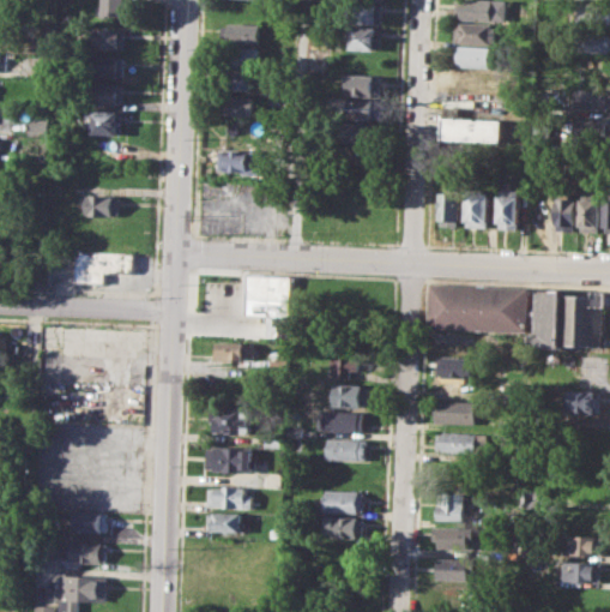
[(96,0),(121,0),(121,19),(96,18),(96,0)]
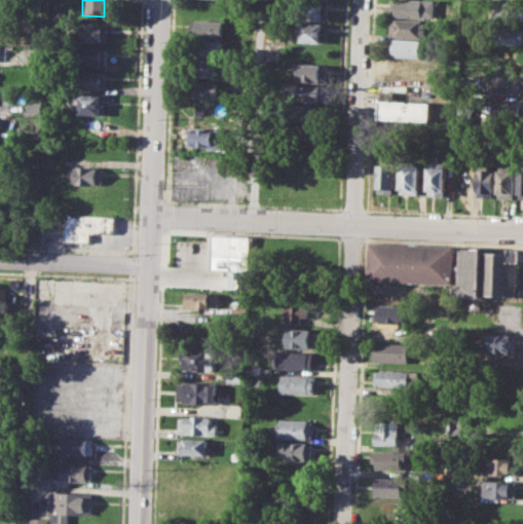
[(189,1),(226,3),(225,20),(189,19),(189,1)]
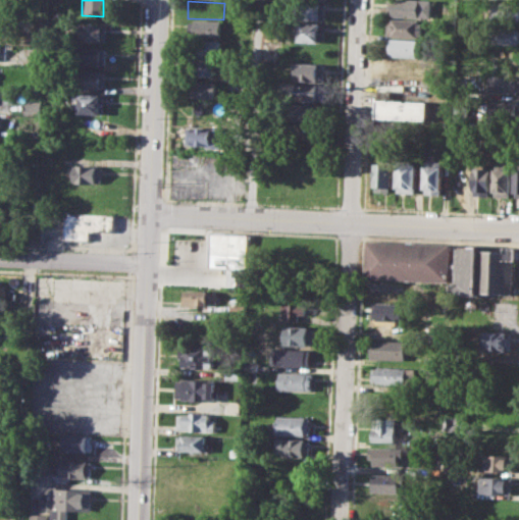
[(386,1),(421,2),(420,19),(385,17),(386,1)]
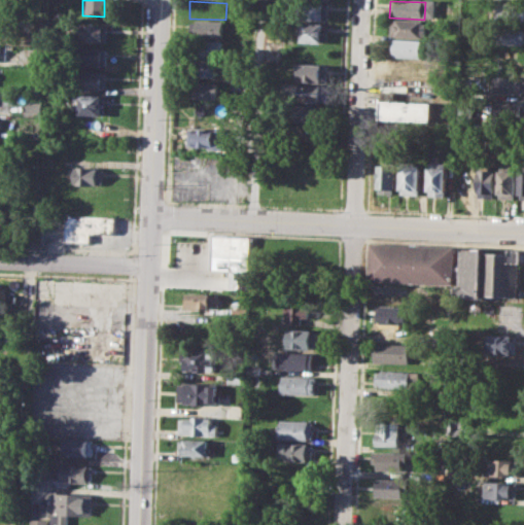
[(298,5),(326,6),(325,23),(297,22),(298,5)]
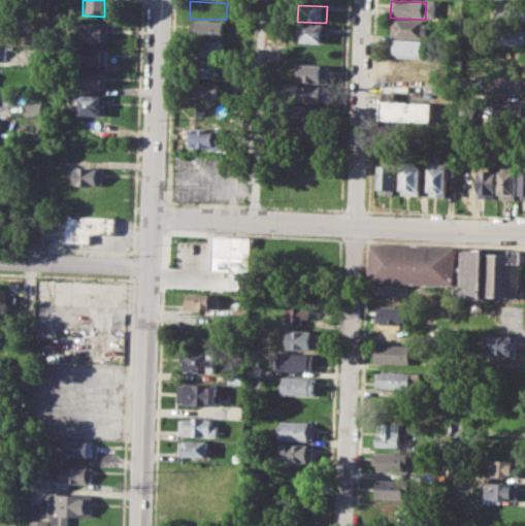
[(494,5),(523,6),(523,22),(494,21),(494,5)]
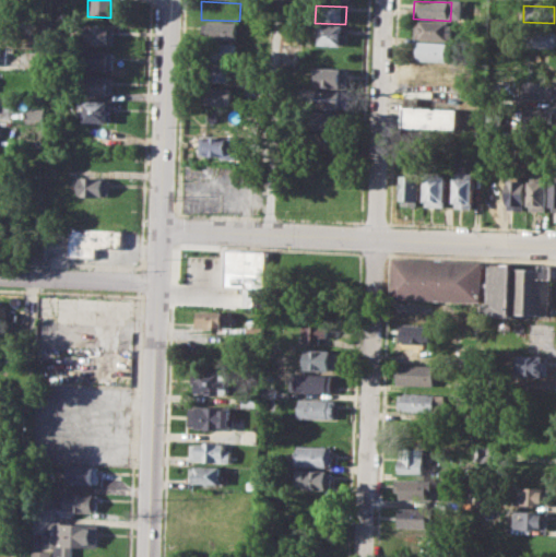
[(413,22),(450,24),(449,42),(412,39),(413,22)]
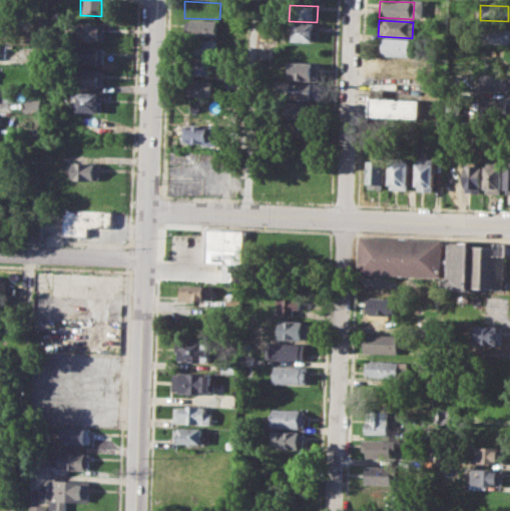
[(184,21),(218,23),(217,39),(183,38),(184,21)]
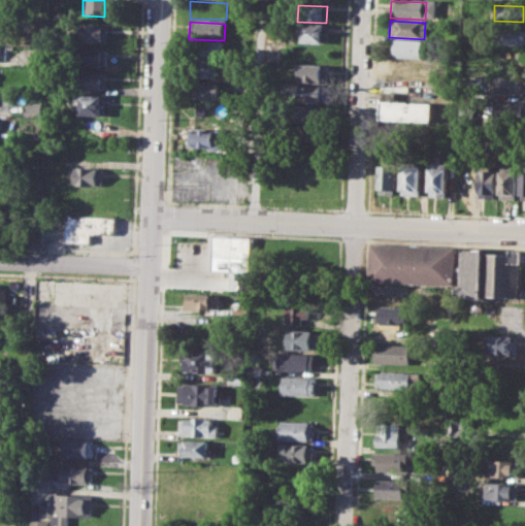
[(75,25),(105,27),(105,42),(74,41),(75,25)]
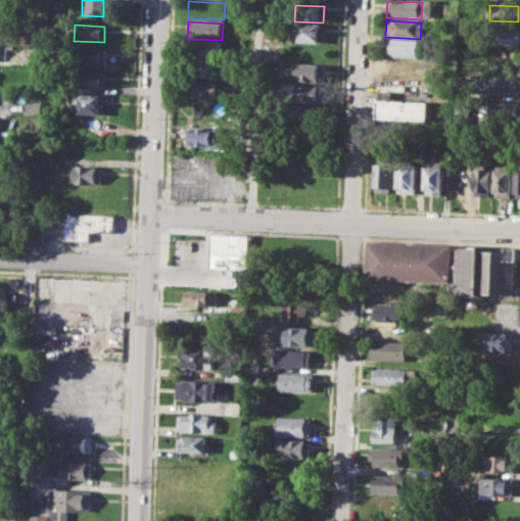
[(295,25),(322,26),(322,44),(295,43),(295,25)]
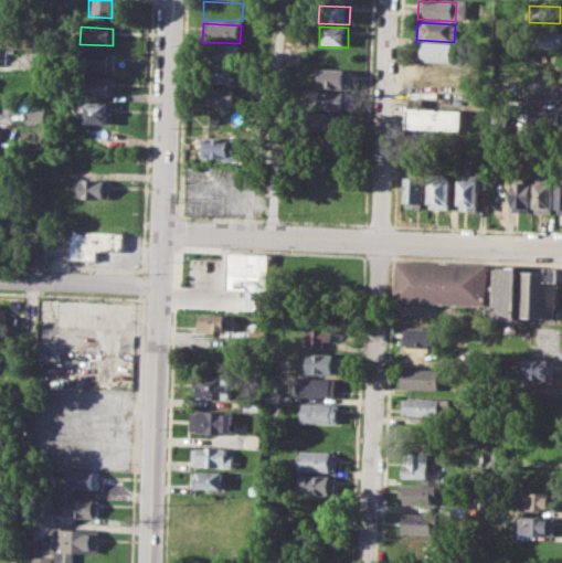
[(532,32),(561,32),(561,48),(531,48),(532,32)]
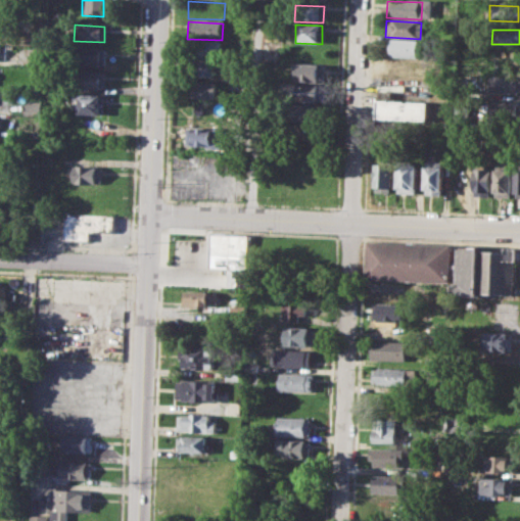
[(263,32),(278,33),(277,41),(263,41),(263,32)]
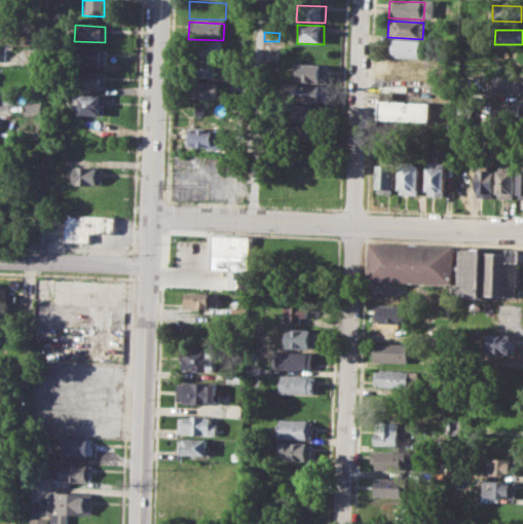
[(187,41),(220,43),(219,61),(187,59),(187,41)]
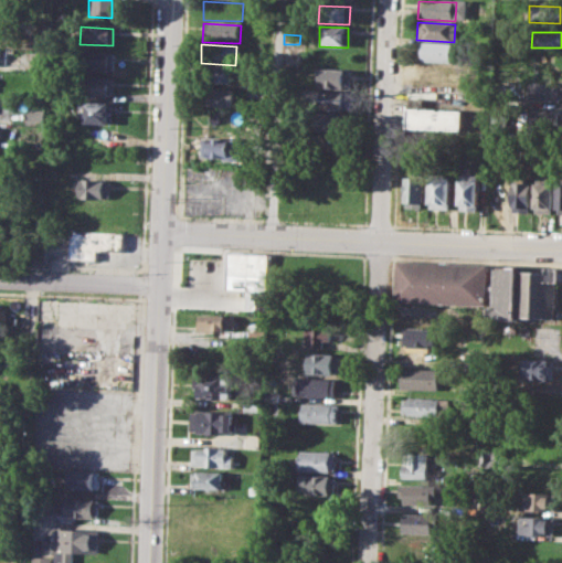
[(416,44),(452,45),(451,64),(415,62),(416,44)]
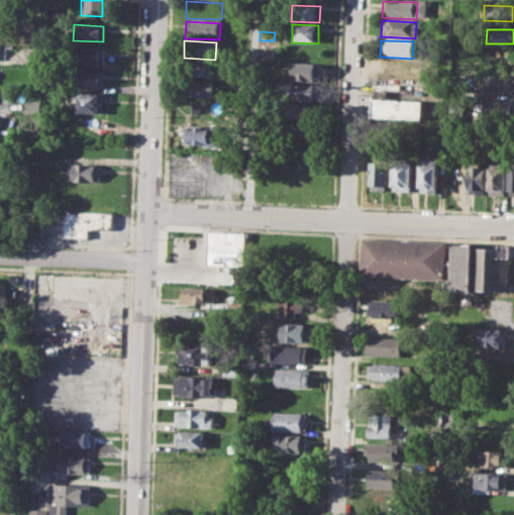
[(73,48),(102,49),(102,67),(72,66),(73,48)]
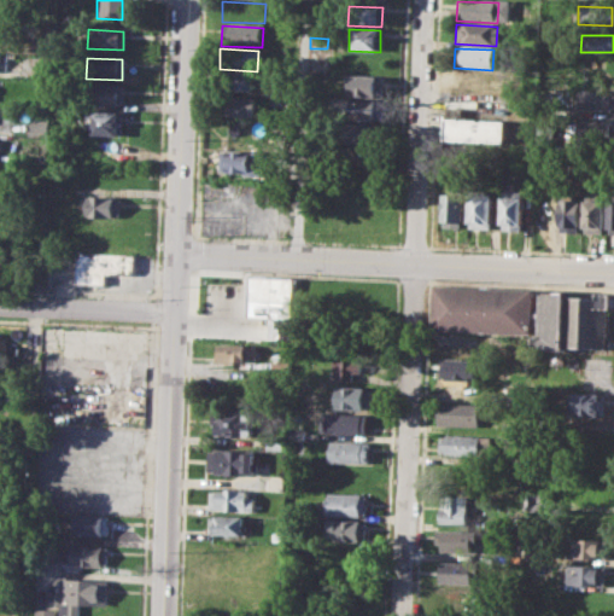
[(579,65),(613,65),(613,81),(579,81),(579,65)]
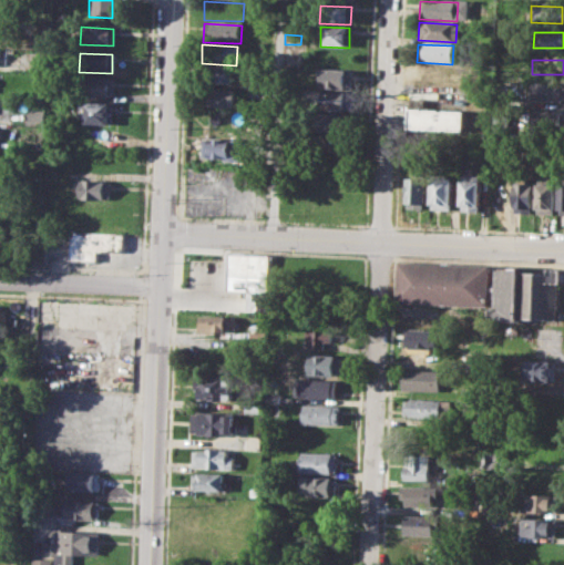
[(202,67),(237,69),(236,85),(201,83),(202,67)]
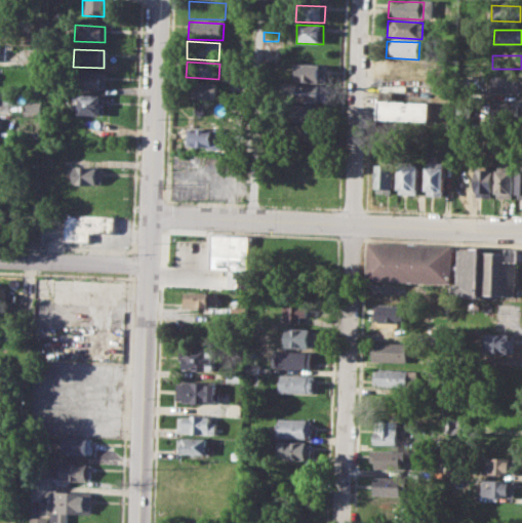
[(387,62),(420,63),(419,80),(386,79),(387,62)]
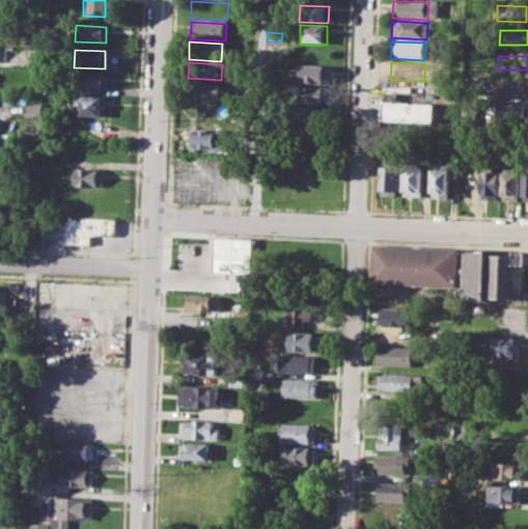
[(299,66),(331,68),(330,85),(298,84),(299,66)]
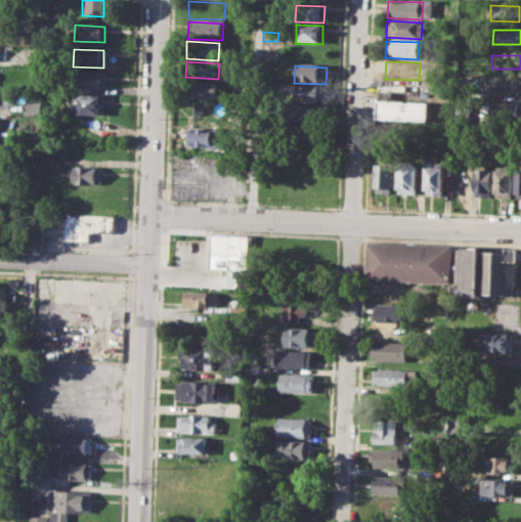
[(73,73),(102,74),(102,89),(73,88),(73,73)]
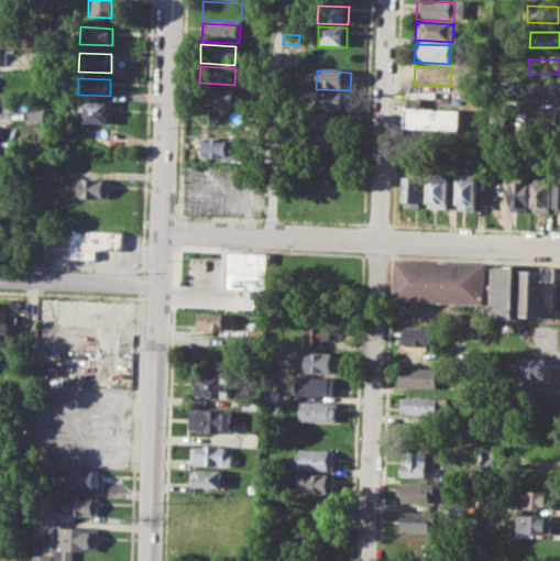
[(527,85),(559,86),(559,100),(527,99),(527,85)]
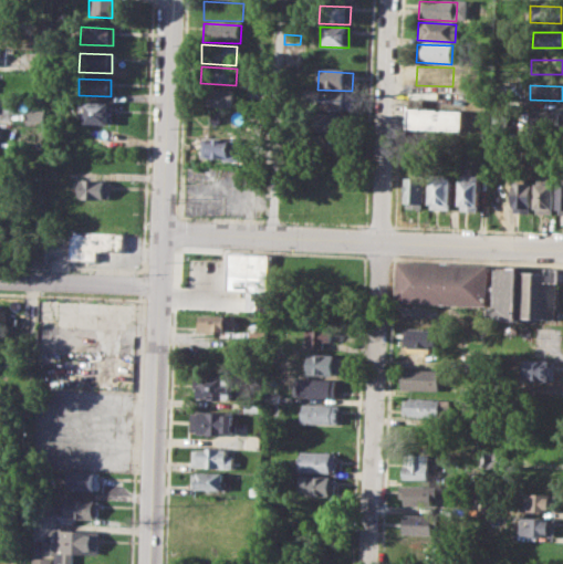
[(200,89),(235,91),(233,107),(199,106),(200,89)]
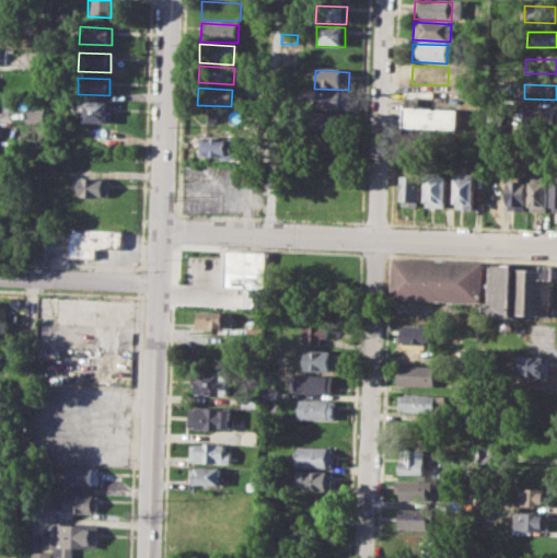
[(313,92),(346,93),(345,111),(313,108),(313,92)]
